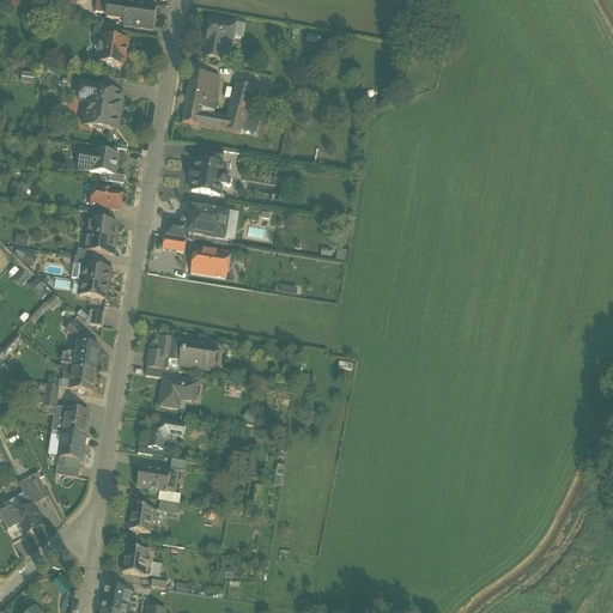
[(123,28),(152,32),(156,8),(117,2),(117,0),(108,0),(107,19),(123,23),(123,28)]
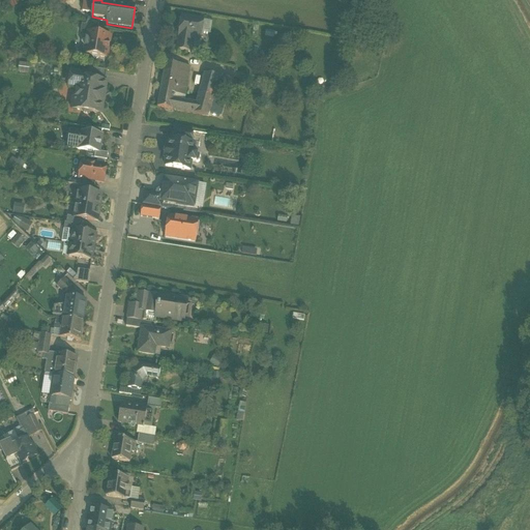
[(182,18),(177,50),(190,52),(193,40),(200,41),(201,32),(203,21),(182,18)]
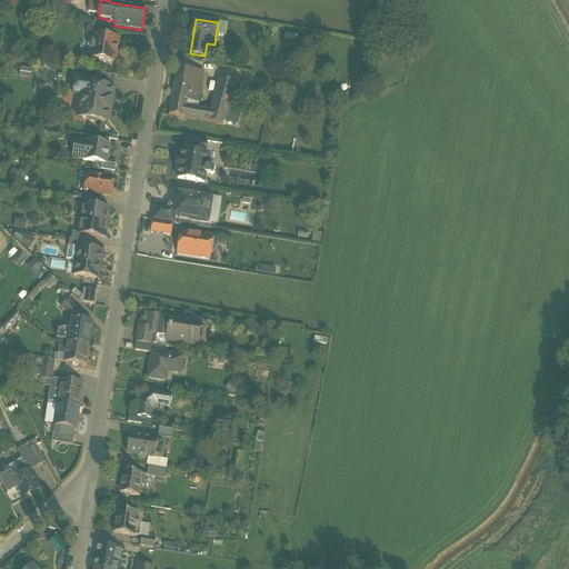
[(227,23),(218,22),(216,35),(225,37),(227,23)]
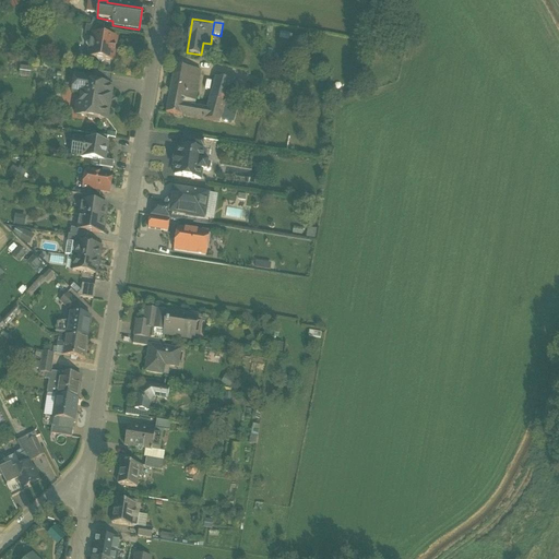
[(92,35),(109,38),(110,32),(93,23),(90,28),(93,31),(92,35)]
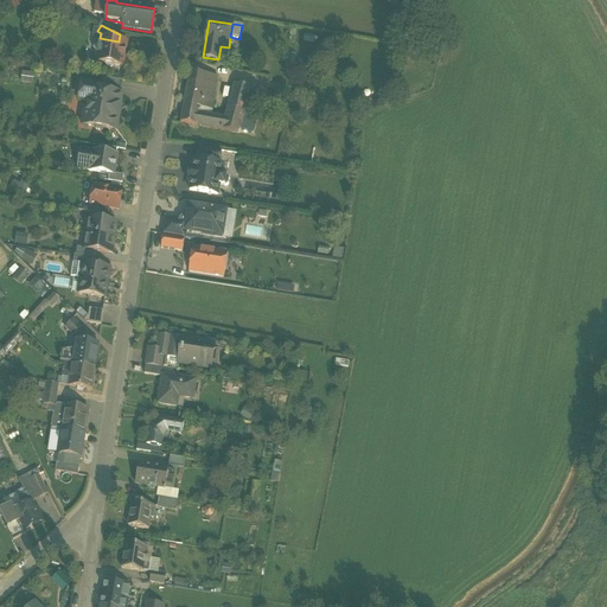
[(114,66),(123,68),(127,43),(119,42),(100,38),(98,46),(94,50),(96,55),(95,63),(103,65),(108,70),(114,66)]
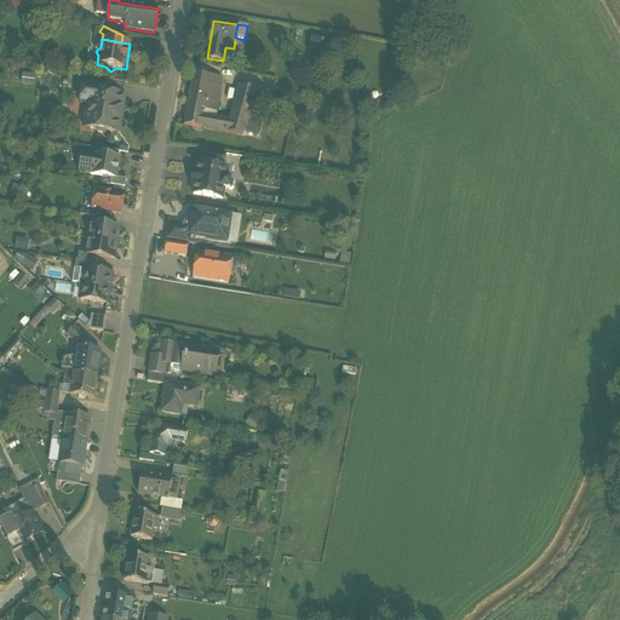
[(211,76),(193,74),(184,126),(201,128),(211,76)]
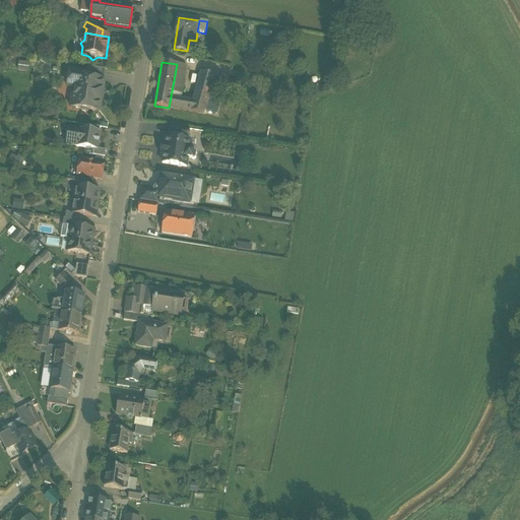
[(186,66),(177,64),(169,108),(205,115),(212,75),(197,72),(192,102),(181,100),(186,66)]
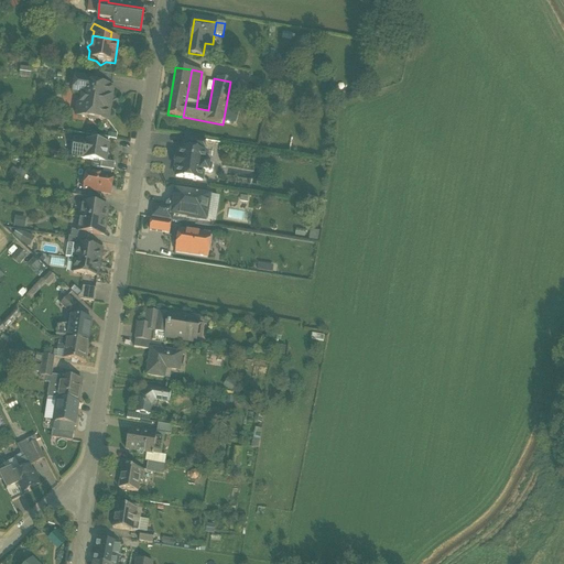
[(95,73),(93,82),(97,82),(96,86),(111,88),(114,76),(95,73)]
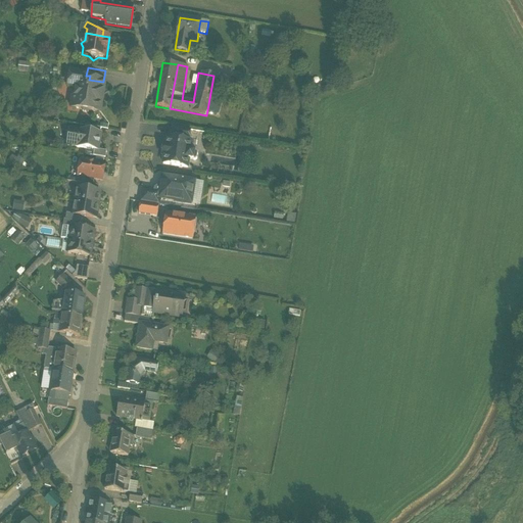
[(90,111),(100,113),(105,82),(103,82),(89,80),(90,76),(86,76),(69,73),(67,87),(74,88),(70,108),(81,110),(82,112),(88,113),(90,111)]
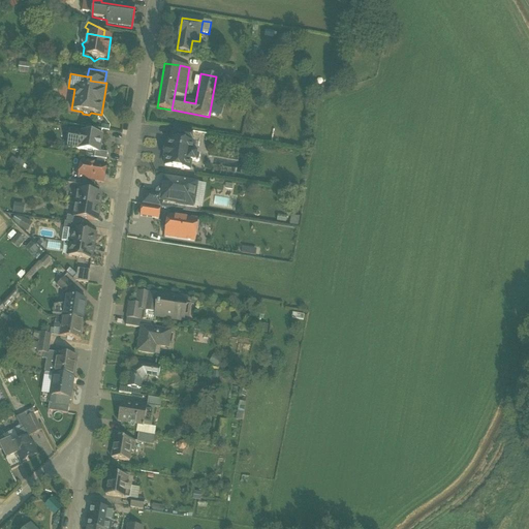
[(216,76),(209,117),(216,118),(220,93),(226,94),(229,79),(216,76)]
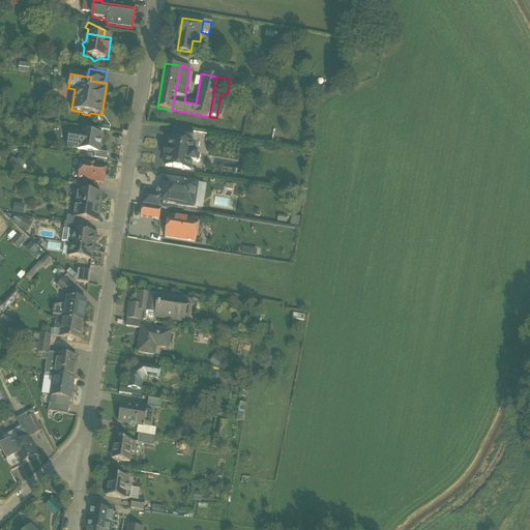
[(87,128),(86,135),(100,137),(101,130),(87,128)]
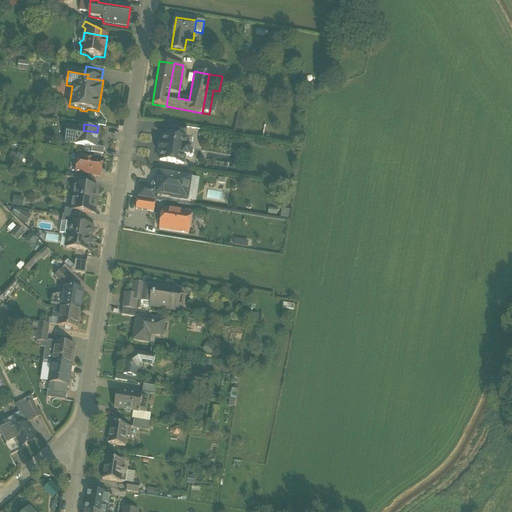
[(167,137),(184,140),(186,128),(169,125),(167,137)]
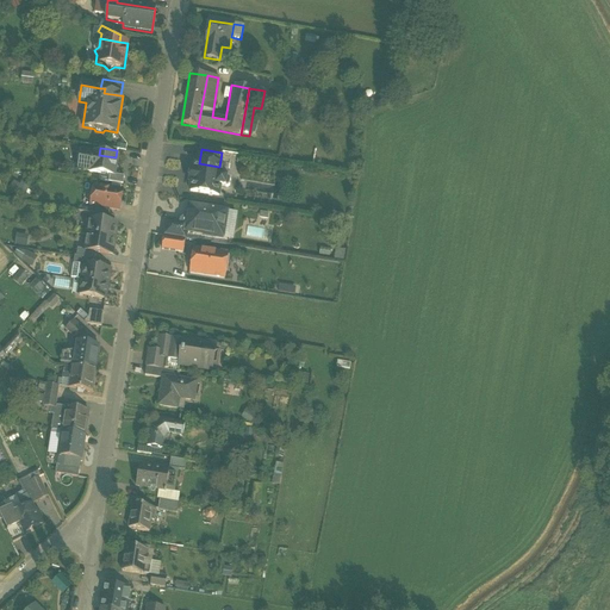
[(110,176),(114,176),(118,159),(116,157),(99,155),(81,153),(79,170),(100,174),(110,176)]
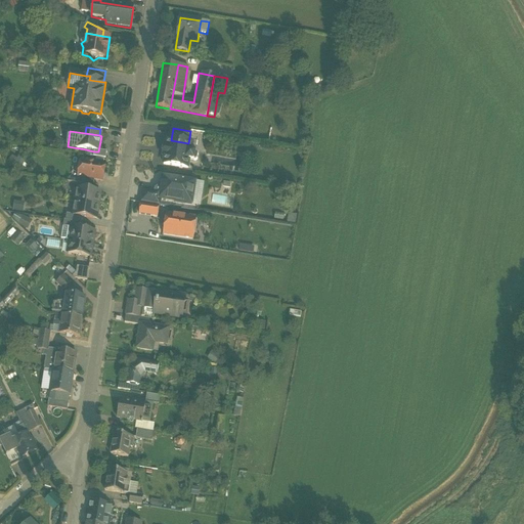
[(165,157),(163,165),(187,169),(189,161),(195,161),(198,160),(198,155),(197,153),(190,151),(191,143),(188,143),(171,140),(167,139),(166,147),(165,157)]
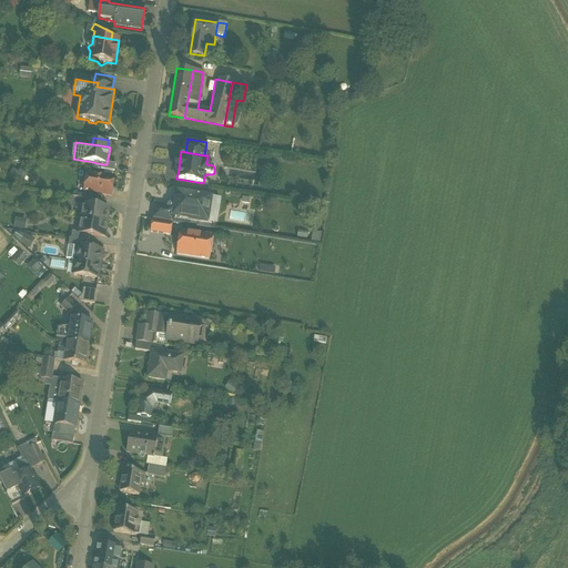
[(102,195),(111,196),(113,179),(88,175),(84,192),(85,192),(102,195)]
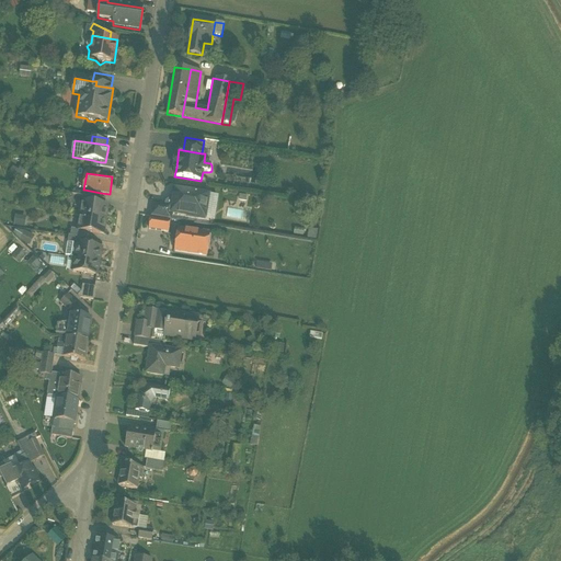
[(101,193),(84,190),(83,197),(88,197),(100,198),(101,193)]
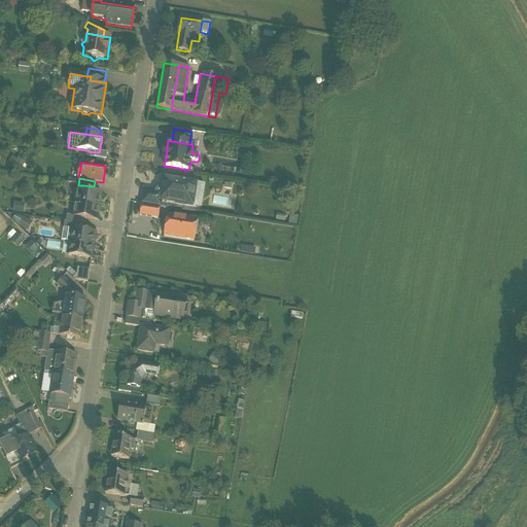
[(188,197),(194,198),(196,183),(164,178),(162,187),(161,187),(155,190),(155,192),(162,194),(161,201),(176,203),(176,204),(186,206),(187,198),(188,197)]
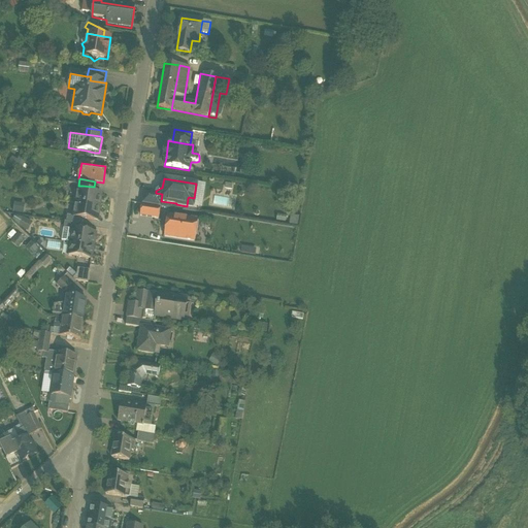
[(83,186),(81,192),(98,194),(99,188),(94,187),(83,186)]
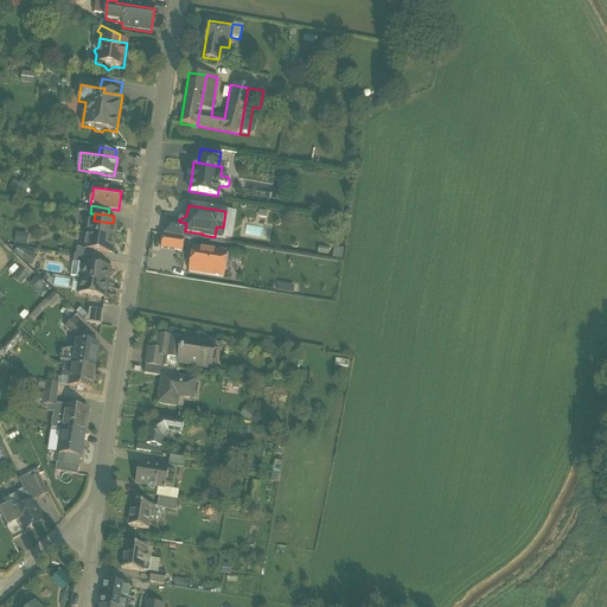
[(94,221),(89,219),(87,235),(114,240),(116,224),(113,223),(94,221)]
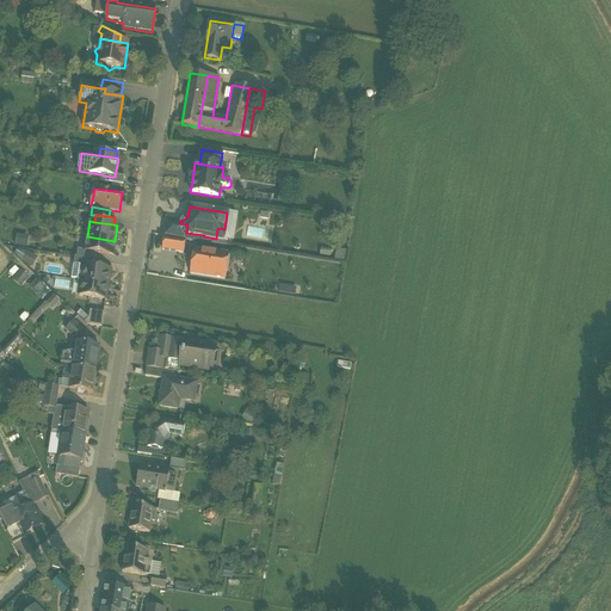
[(185,240),(186,233),(187,224),(180,223),(166,222),(164,236),(185,240)]
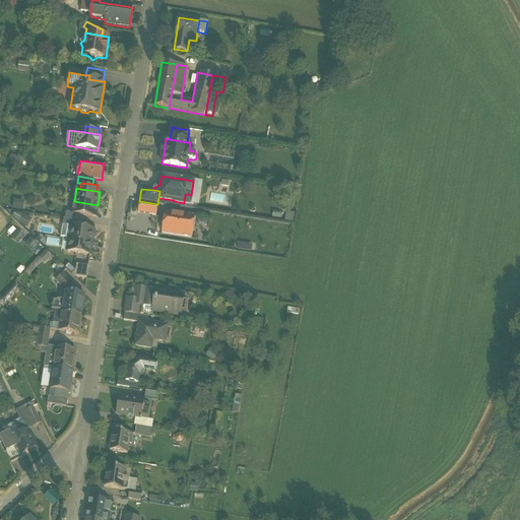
[(14,200),(12,210),(22,211),(24,202),(14,200)]
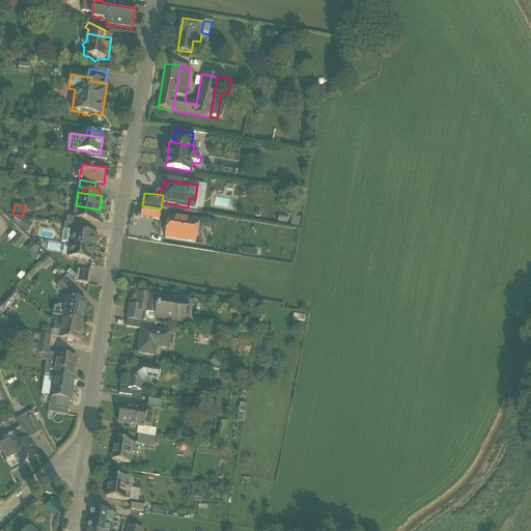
[(100,210),(76,205),(74,219),(83,221),(98,223),(100,210)]
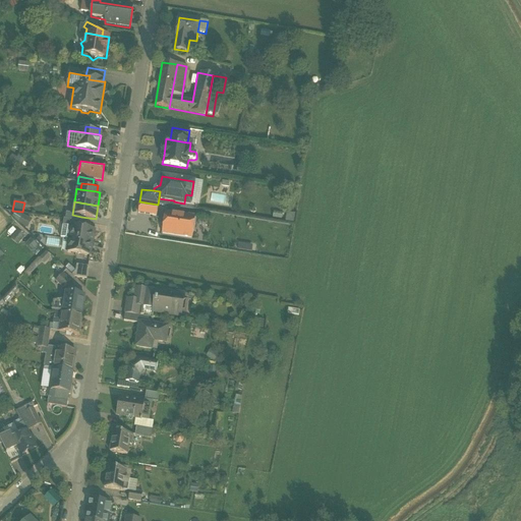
[(158,206),(139,203),(138,214),(156,217),(158,206)]
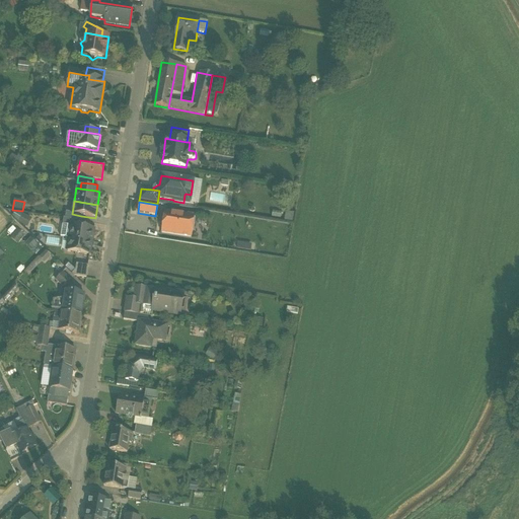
[(27,225),(30,218),(15,210),(11,218),(27,225)]
